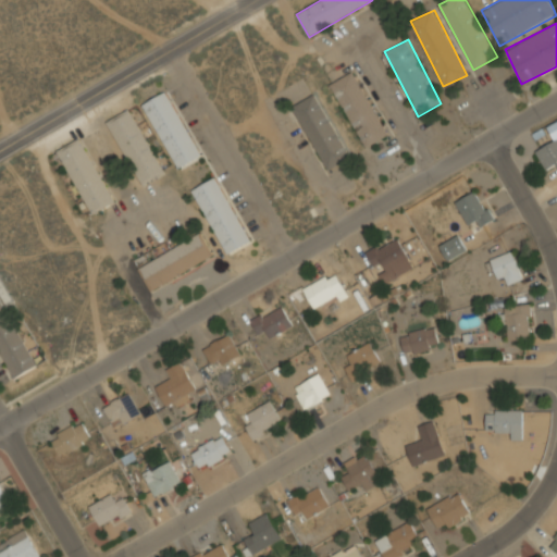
[(330,84),(366,148),(388,135),(354,71),(330,84)]
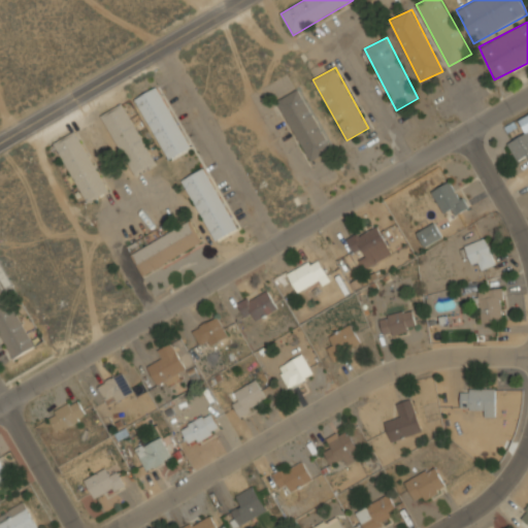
[(167,161),(191,149),(160,86),(136,98),(167,161)]
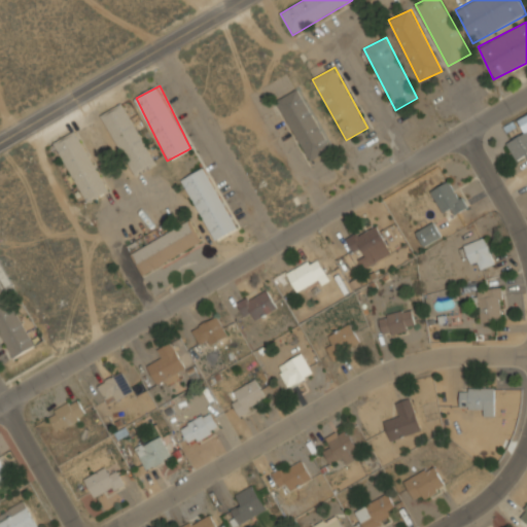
[(301,89),(278,99),(307,162),(330,150),(301,89)]
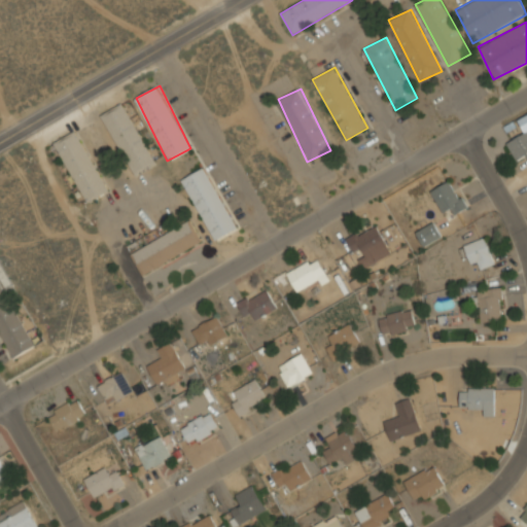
[(134,176),(156,164),(124,102),(101,114),(134,176)]
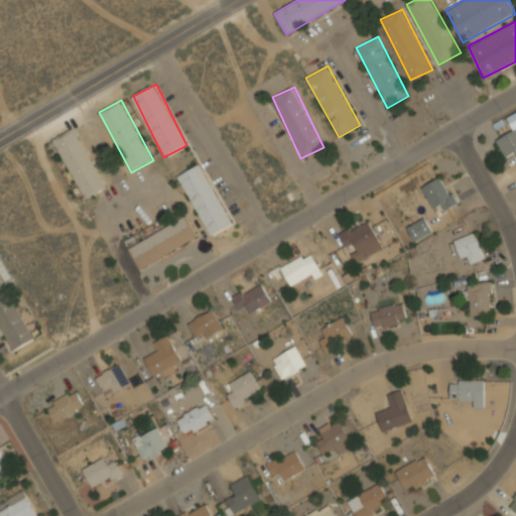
[(107,187),(75,128),(52,140),(85,200),(107,187)]
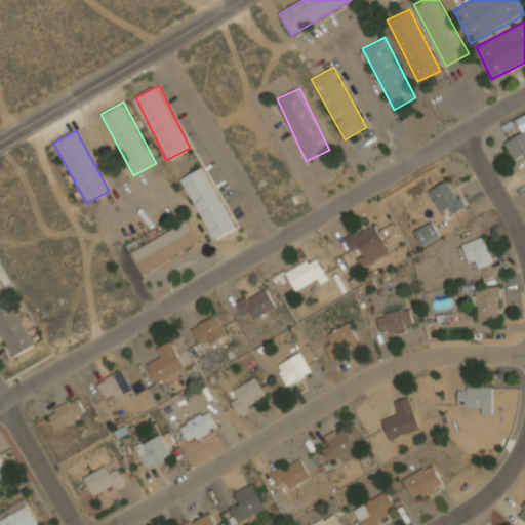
[(513,161),(524,156),(524,158),(524,131),(505,140),(513,161)]
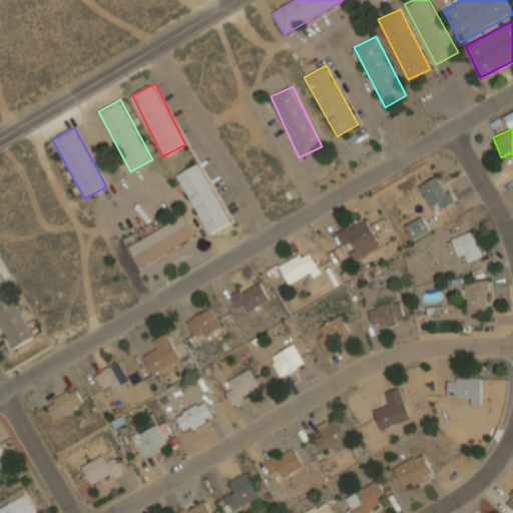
[(200,162),(177,174),(209,234),(231,222),(200,162)]
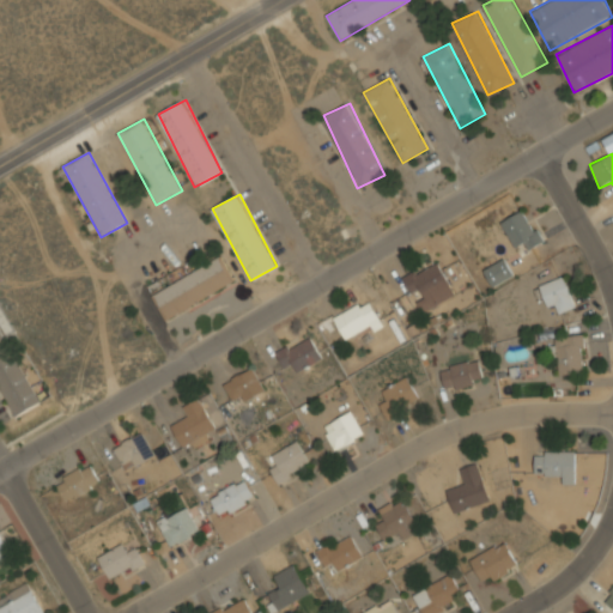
[(538,247),(534,213),(505,217),(509,249),(538,247)]
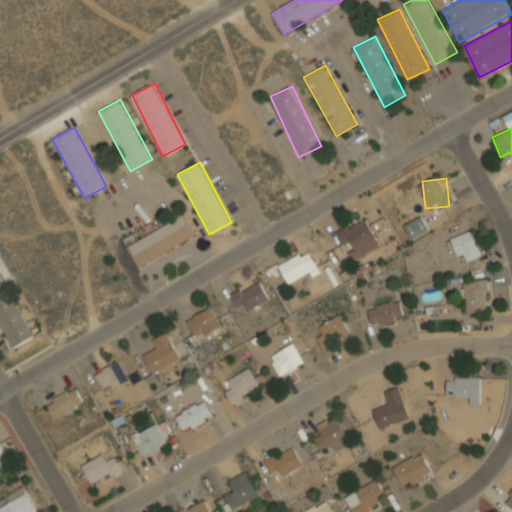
[(126,244),(137,266),(197,237),(187,215),(126,244)]
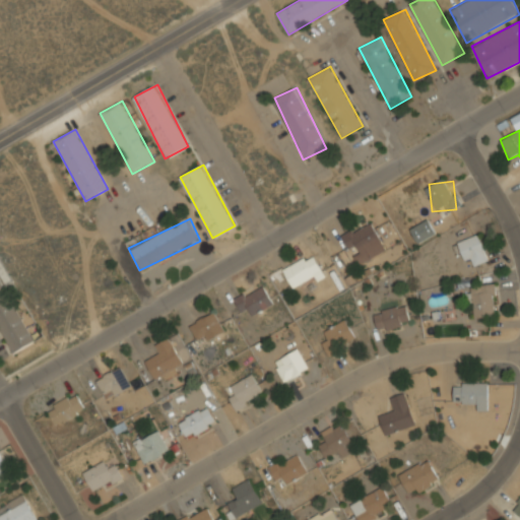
[(417,242),(436,234),(429,219),(410,228),(417,242)]
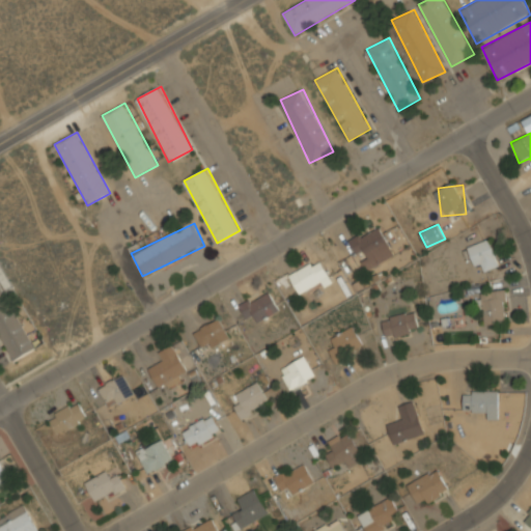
[(394,257),(380,225),(350,239),(364,271),(394,257)]
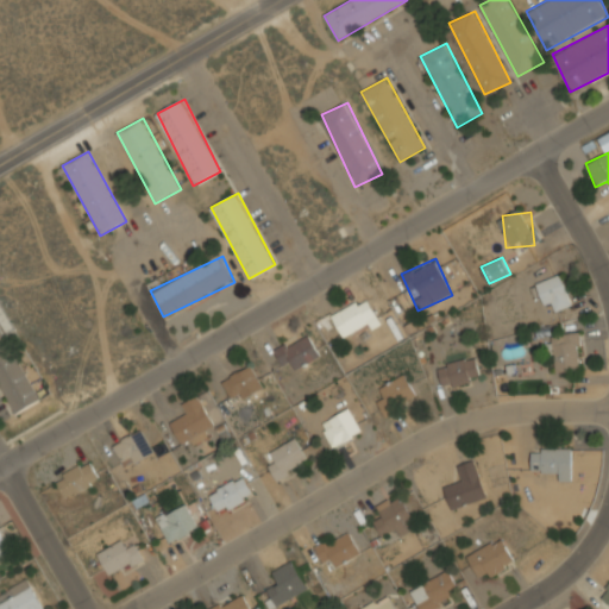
[(550,315),(573,305),(560,272),(537,283),(550,315)]
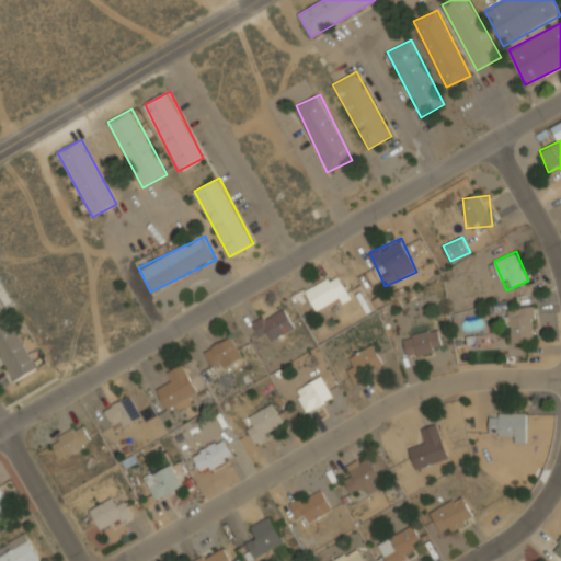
[(348,294),(336,273),(305,290),(316,311),(348,294)]
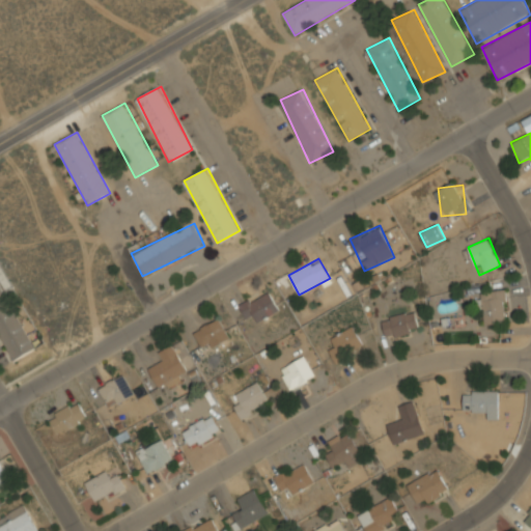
[(0,276),(0,337),(12,361),(35,348),(5,291),(11,288),(4,274),(0,276)]
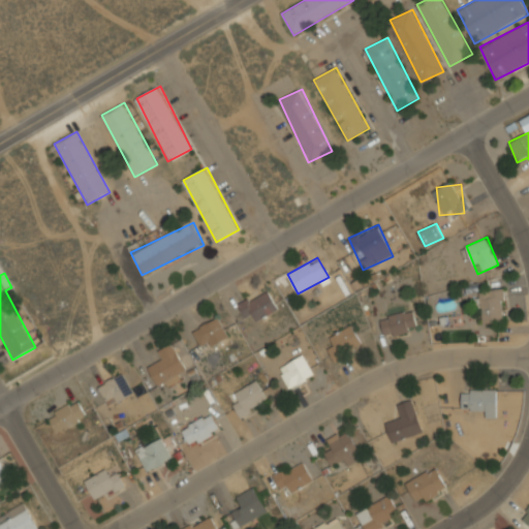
[(506,321),(504,289),(477,291),(479,323),(506,321)]
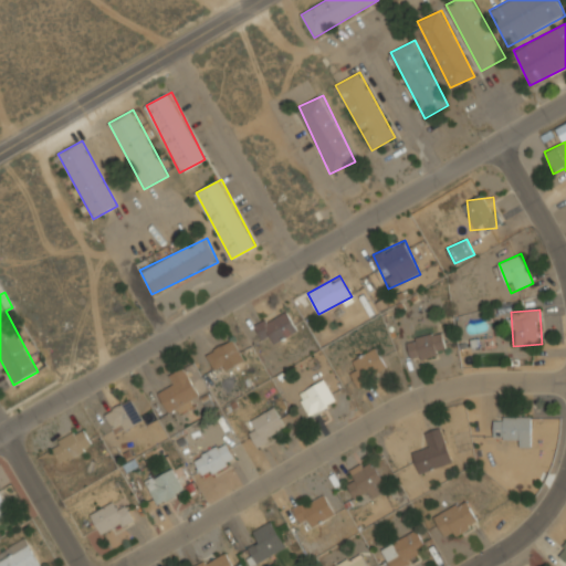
[(254,322),(261,339),(273,335),(275,341),(296,334),(289,311),(254,322)]
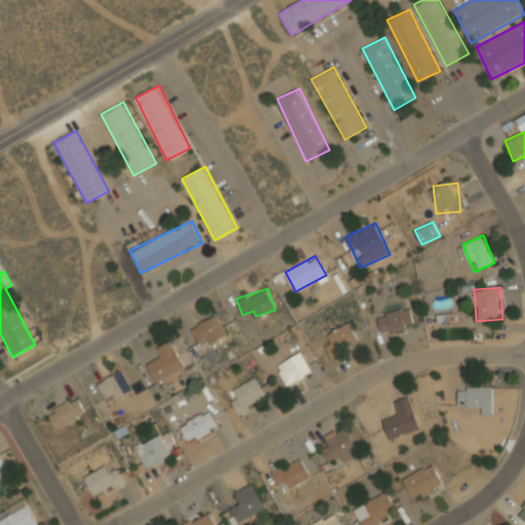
[(376,316),(382,337),(416,326),(409,306),(376,316)]
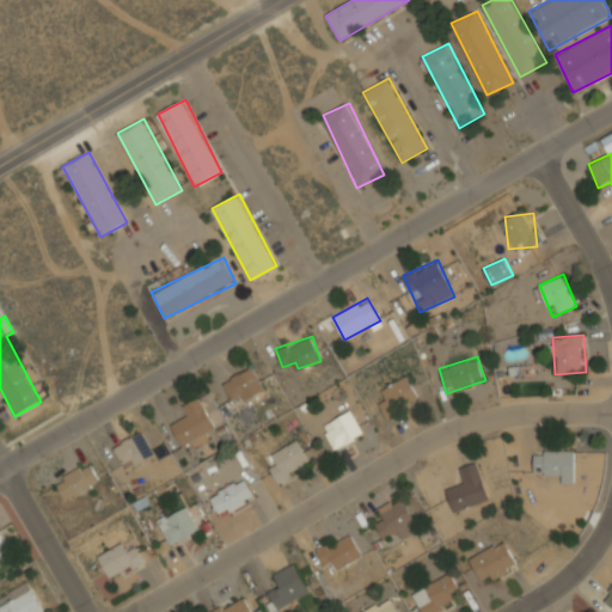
[(264,390),(251,367),(224,383),(236,405),(264,390)]
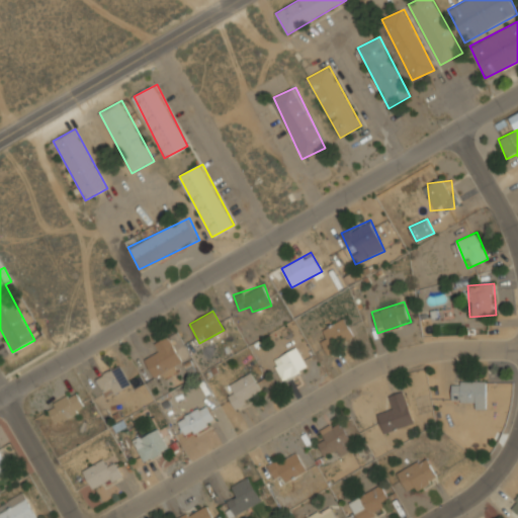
[(322,342),(328,353),(355,339),(345,319),(322,330),(327,340),(322,342)]
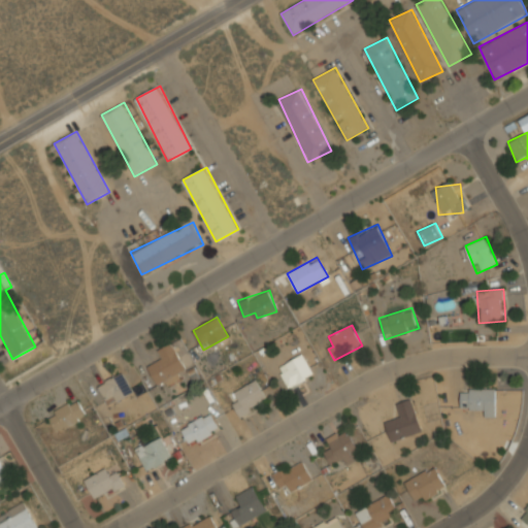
[(162,361),(149,365),(157,388),(186,378),(174,343),(158,349),(162,361)]
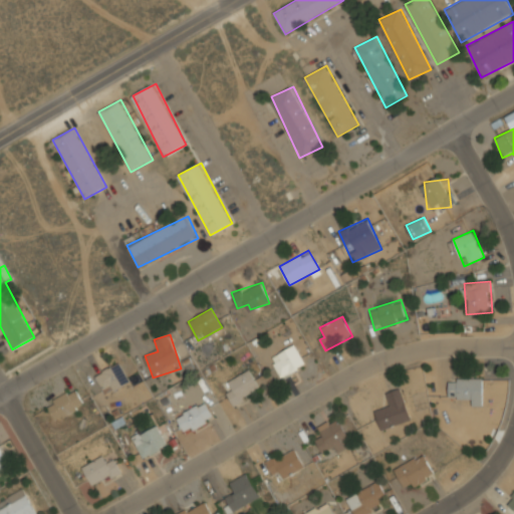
[(269,358),(281,378),(305,365),(294,344),(269,358)]
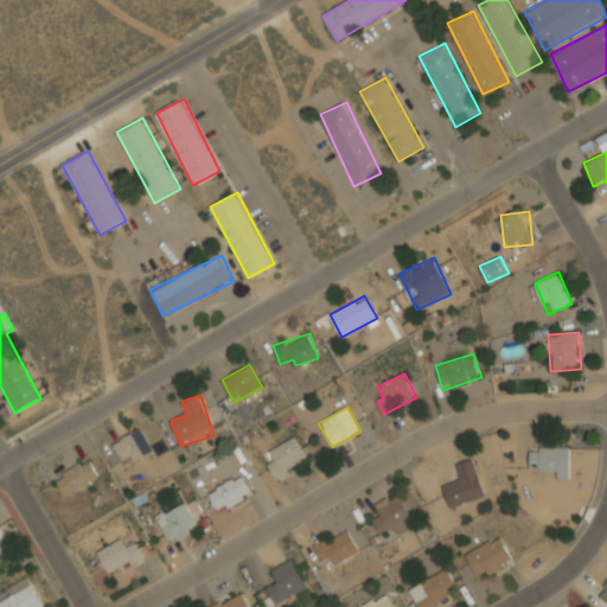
[(127,468),(154,451),(140,428),(113,446),(127,468)]
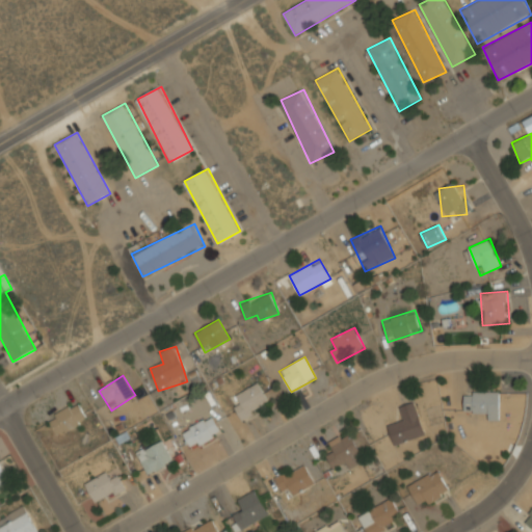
[(234,406),(241,420),(270,405),(259,382),(237,394),(241,403),(234,406)]
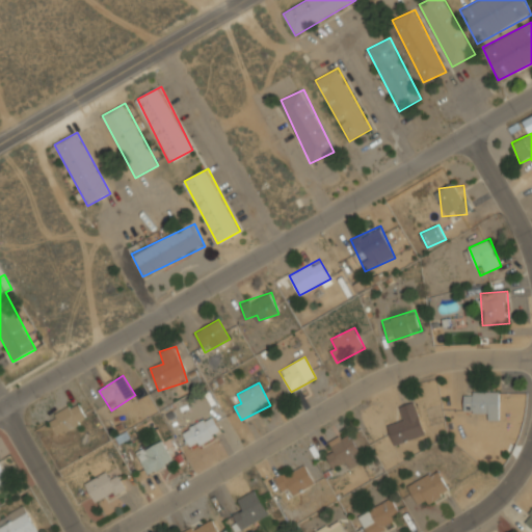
[(464,392),(464,411),(487,411),(487,420),(500,420),(500,392),(464,392)]
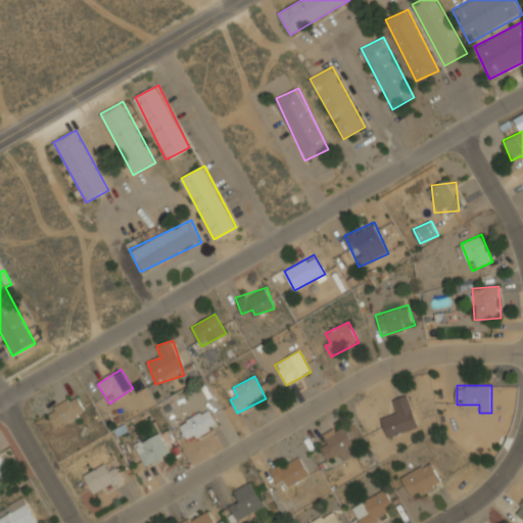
[(387,437),(419,427),(409,394),(388,400),(392,413),(381,416),(387,437)]
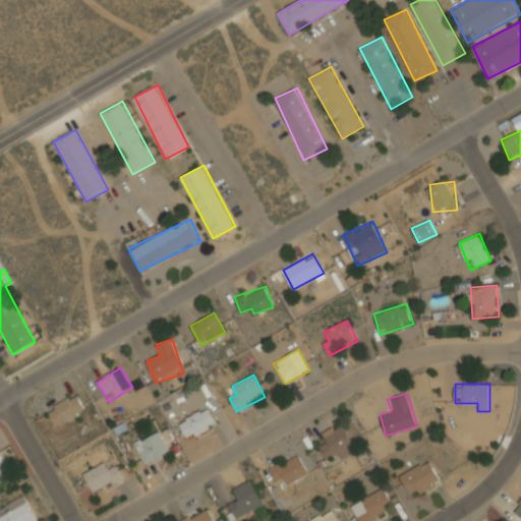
[(47,409),(56,426),(85,411),(76,394),(47,409)]
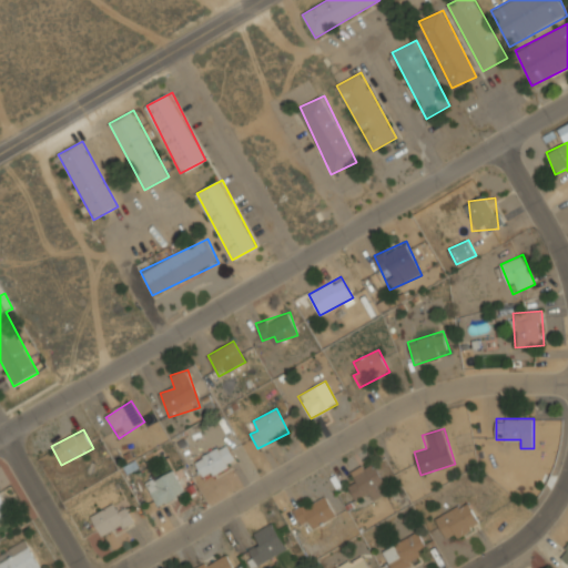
[(237,462),(225,443),(194,463),(205,480),(237,462)]
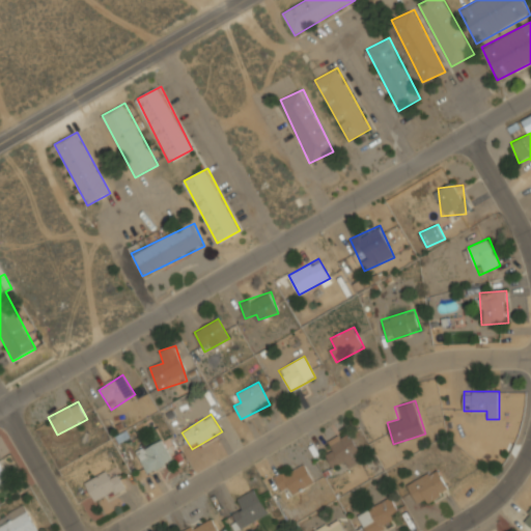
[(353,470),(364,451),(340,435),(326,457),(338,466),(340,462),(353,470)]
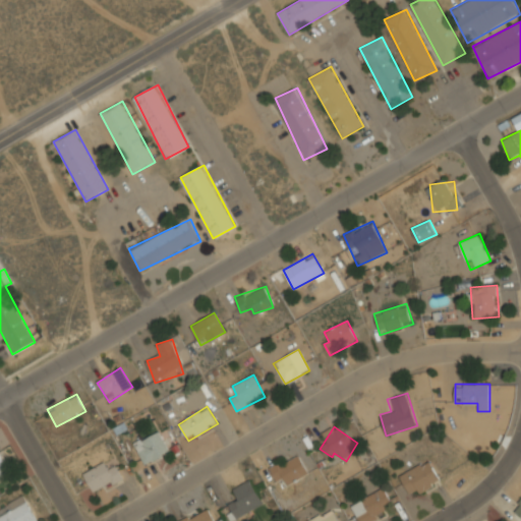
[(132,444),(145,465),(169,452),(158,429),(132,444)]
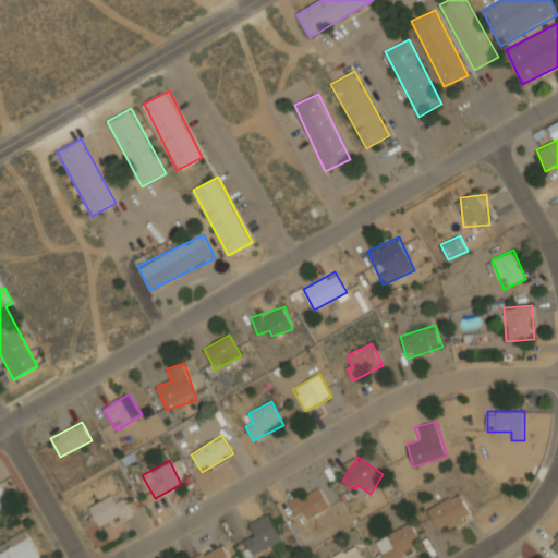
[(296,520),(329,509),(322,487),(289,498),(296,520)]
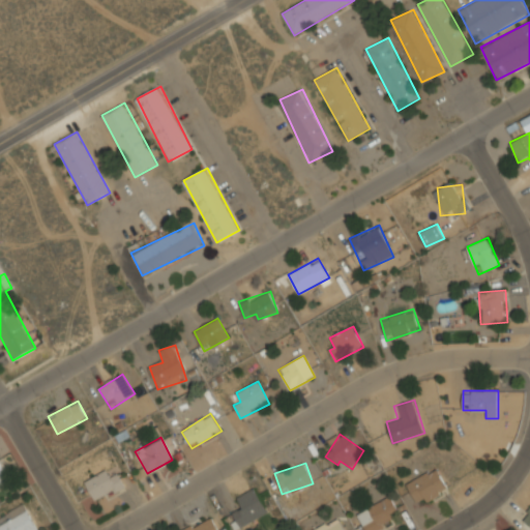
[(406,483),(418,506),(448,491),(437,468),(406,483)]
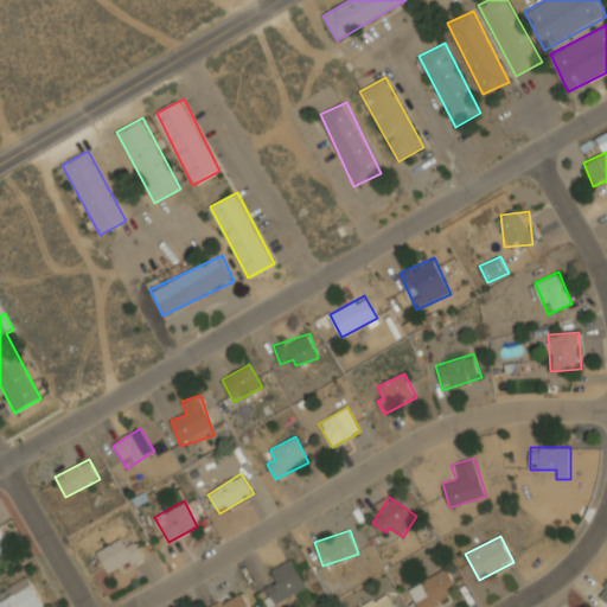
[(145,558),(135,543),(126,548),(121,538),(97,551),(110,576),(145,558)]
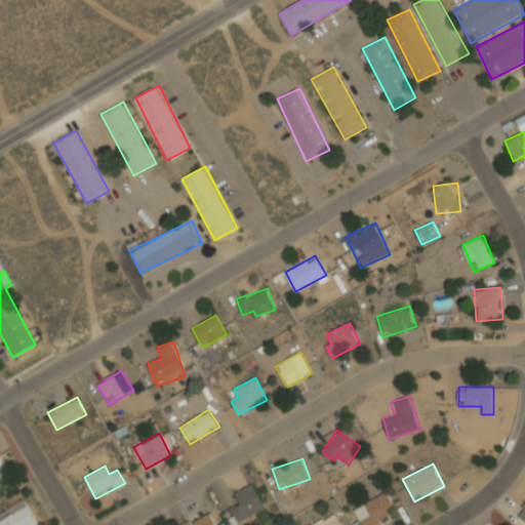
[(233,492),(237,505),(228,508),(233,522),(264,512),(255,485),(233,492)]
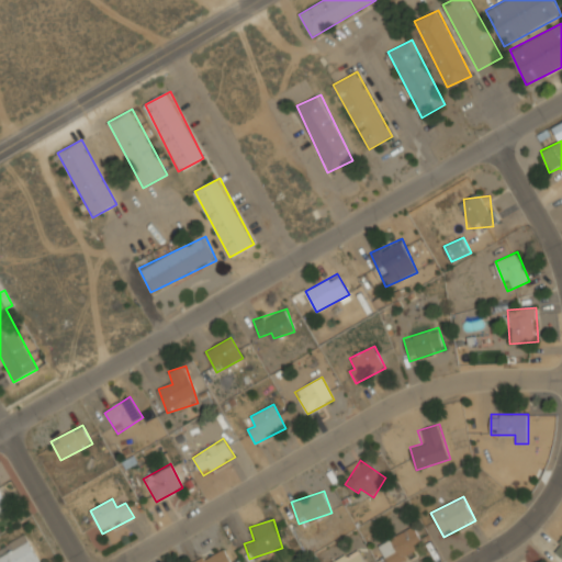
[(378,546),(386,561),(402,561),(426,549),(413,526),(378,546)]
